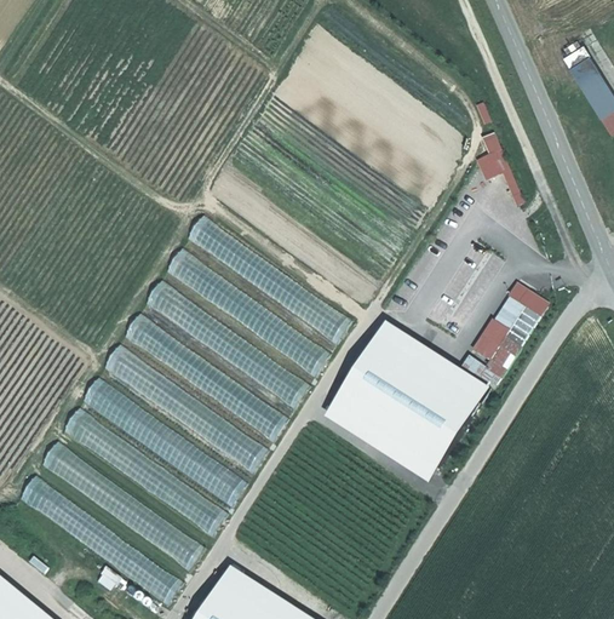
[(563,70),(597,120),(607,113),(613,108),(579,59),(563,70)]
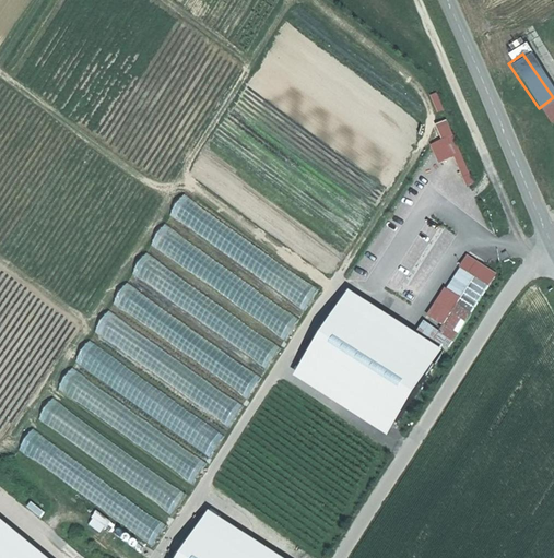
[(553,117),(553,111),(547,102),(539,108),(547,121),(553,117)]
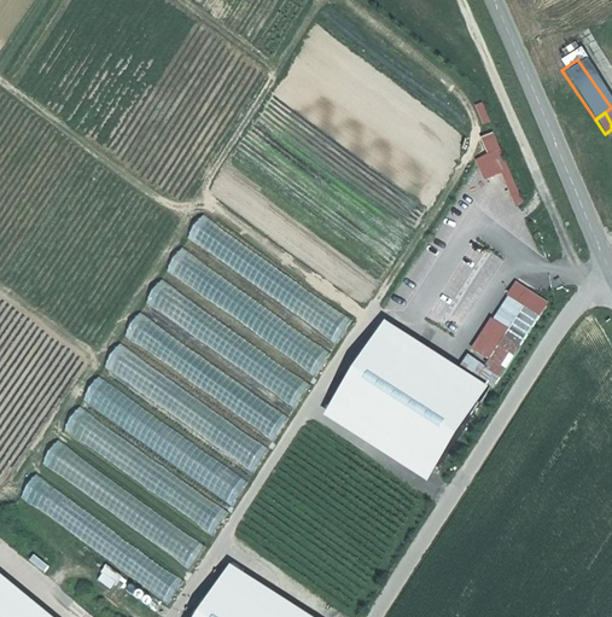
[(481,179),(497,172),(511,204),(519,201),(491,129),(477,135),(484,152),(472,157),(481,179)]
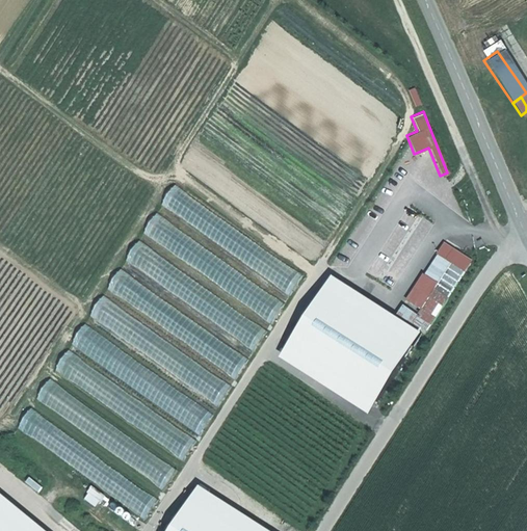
[(170,184),(157,204),(287,294),(301,273),(170,184)]
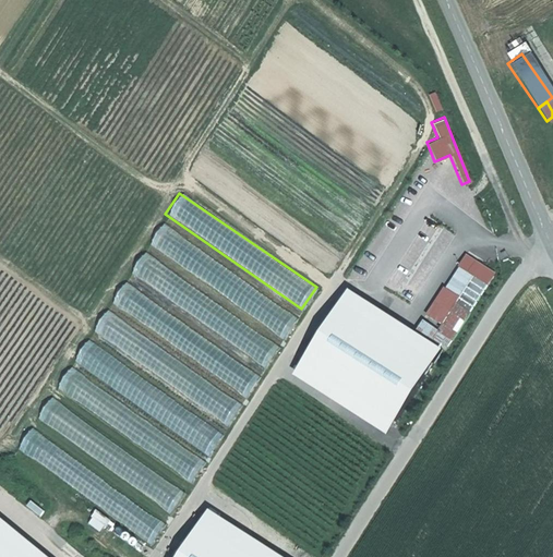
[(161,222),(147,244),(284,338),(298,317),(161,222)]
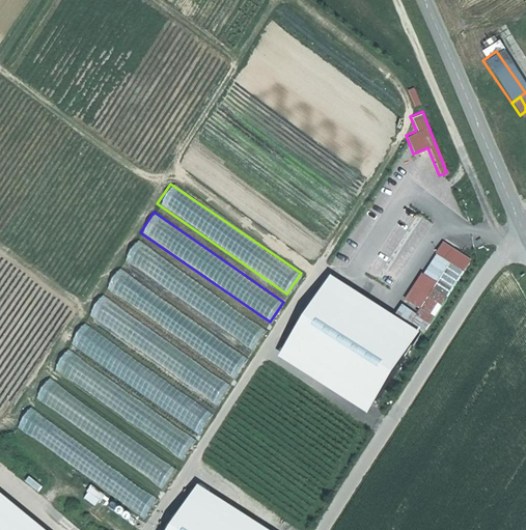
[(136,239),(121,259),(252,349),(266,329),(136,239)]
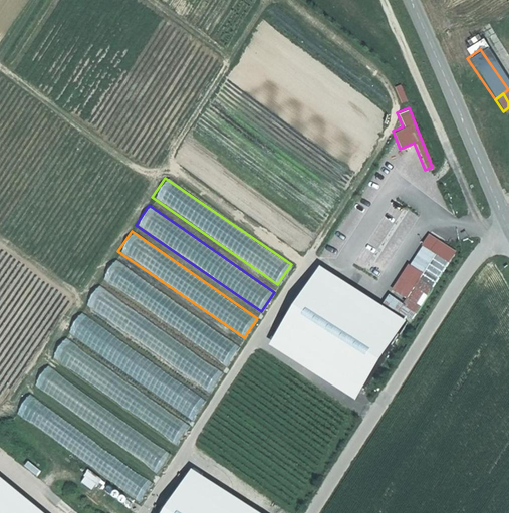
[(113,257),(100,276),(226,363),(239,344),(113,257)]
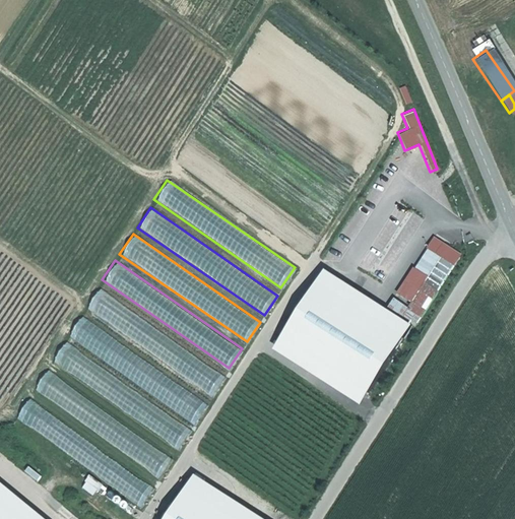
[(408,323),(321,268),(270,348),(358,403),(408,323)]
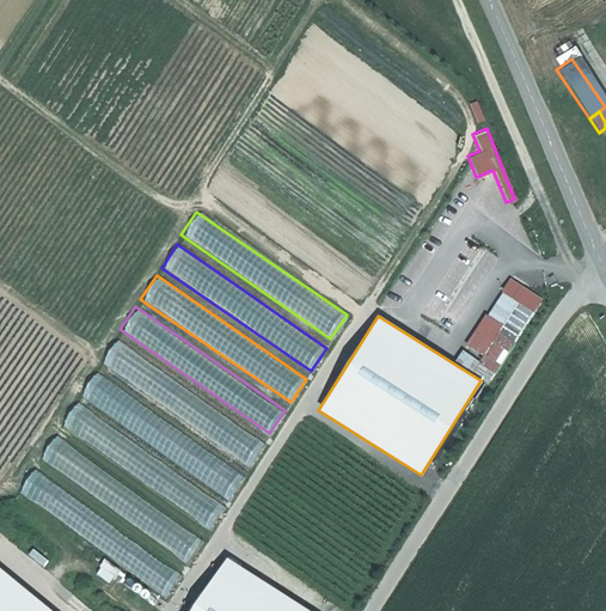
[(115,338),(99,361),(249,465),(265,441),(115,338)]
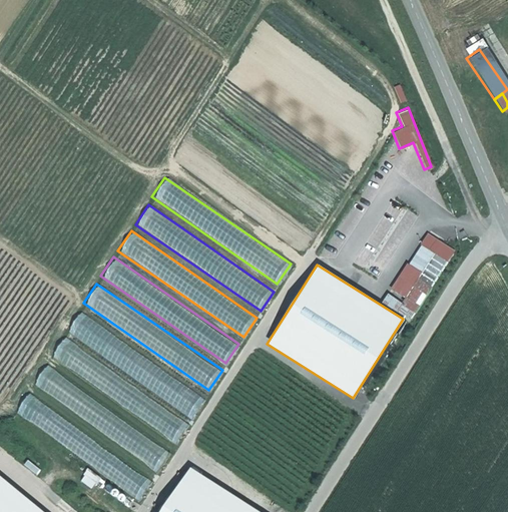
[(79,311),(66,330),(191,417),(204,398),(79,311)]
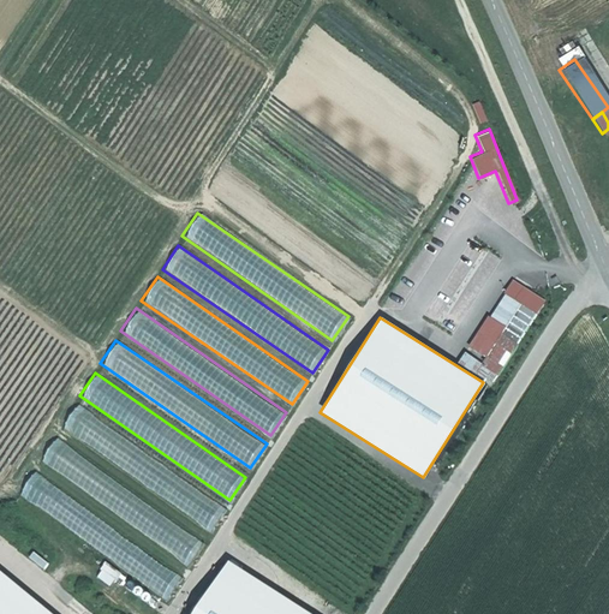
[(76,404),(59,427),(210,531),(226,508),(76,404)]
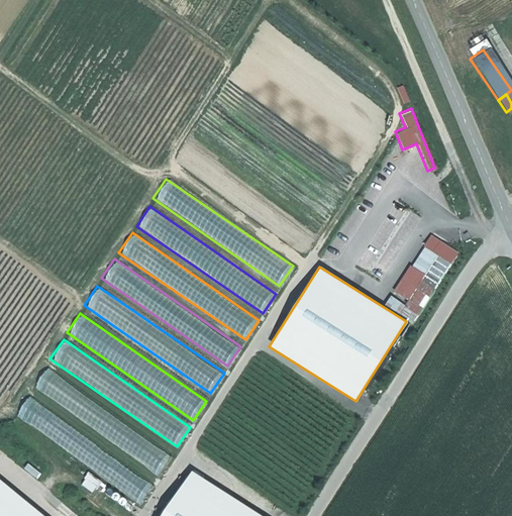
[(45,368),(31,387),(159,475),(172,454),(45,368)]
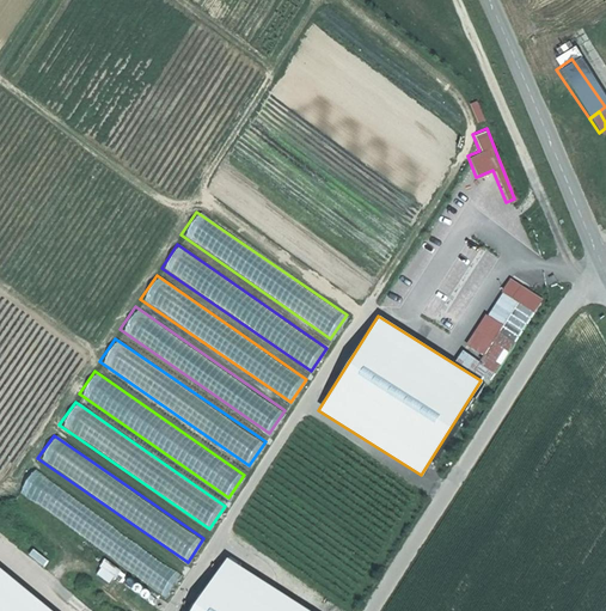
[(32,469),(16,492),(165,596),(182,573),(32,469)]
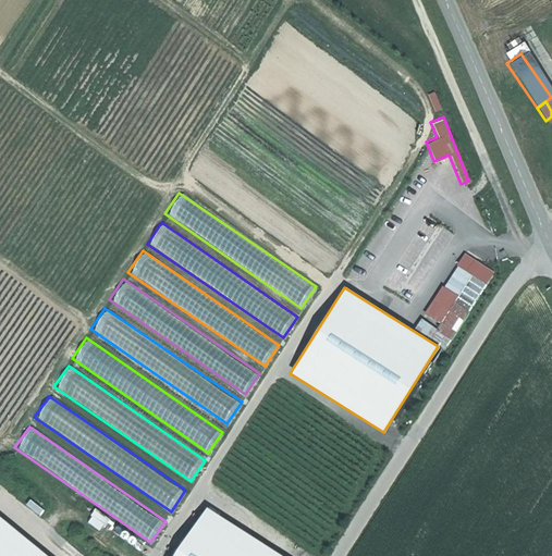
[(281,555),(206,507),(174,555),(281,555)]
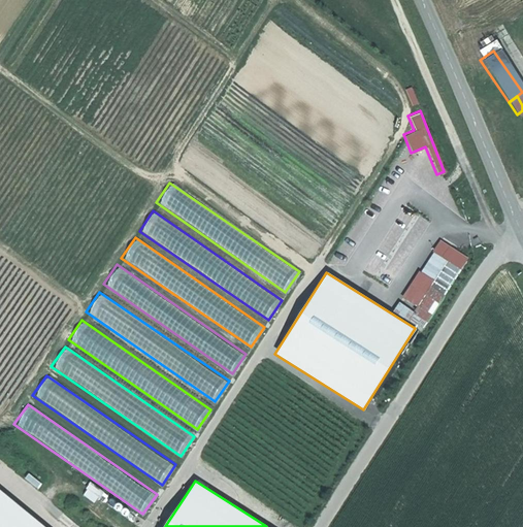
[(0,526),(22,526),(0,508),(0,526)]
